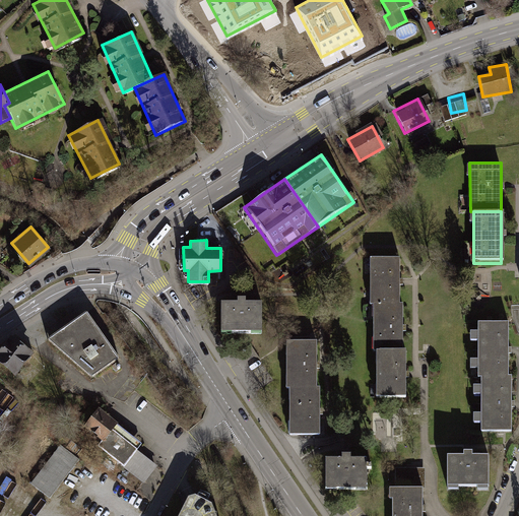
[(399,255),(370,255),(370,301),(373,301),(400,301),(399,255)]
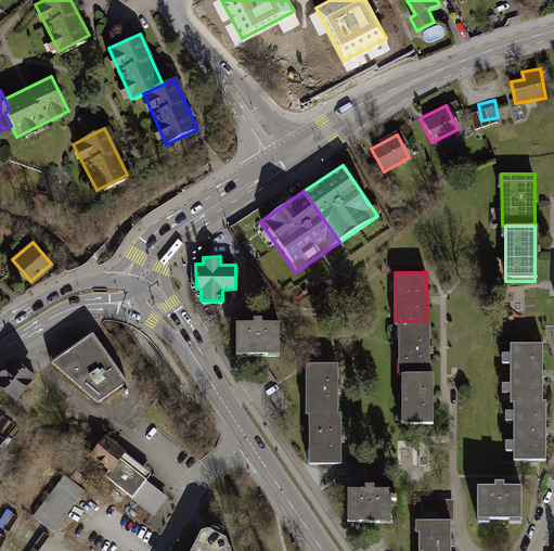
[(279,321),(236,321),(236,354),(279,354),(279,321)]
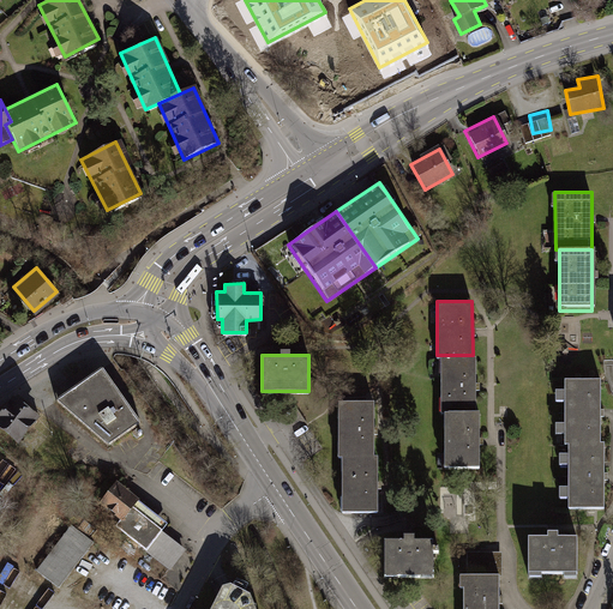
[(473,355),(440,355),(440,410),(444,410),(475,410),(475,355),(473,355)]
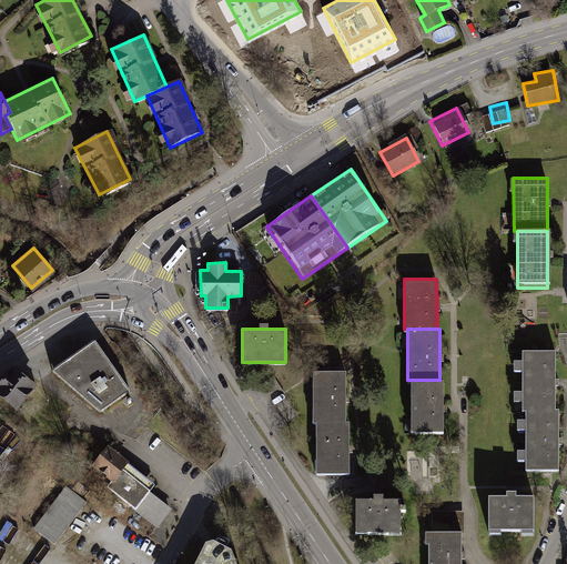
[(130,389),(94,336),(51,368),(99,410),(130,389)]
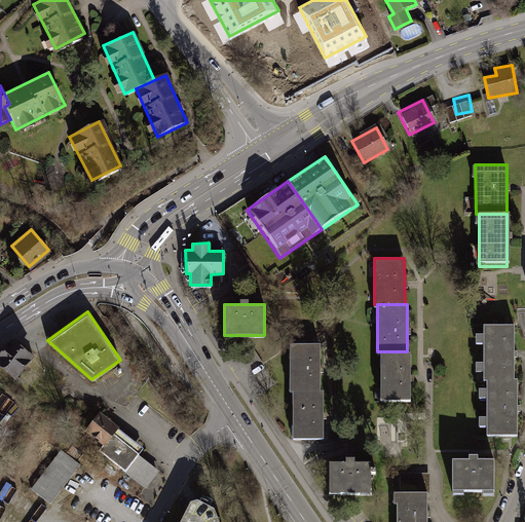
[(514,325),(483,325),(483,379),(488,379),(514,379),(514,325)]
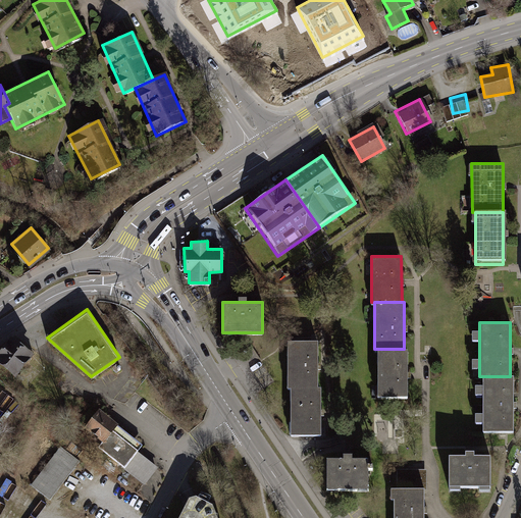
[(0,360),(14,371),(32,349),(24,344),(22,346),(11,338),(0,351),(0,360)]
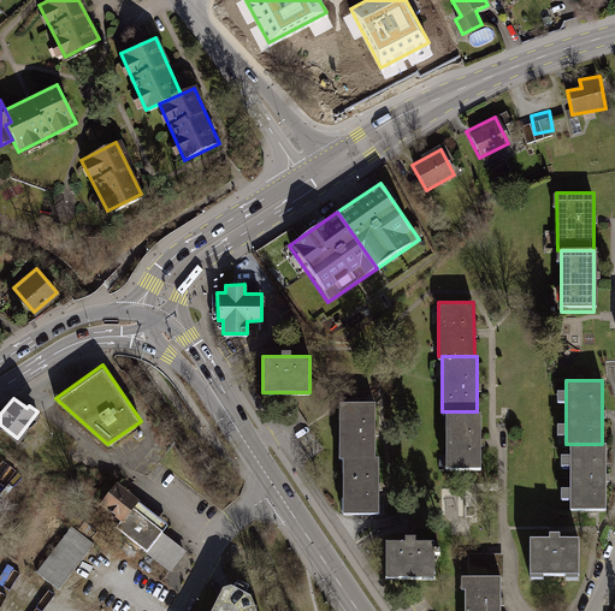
[(374,401),(339,401),(339,456),(342,456),(374,456),(374,401)]
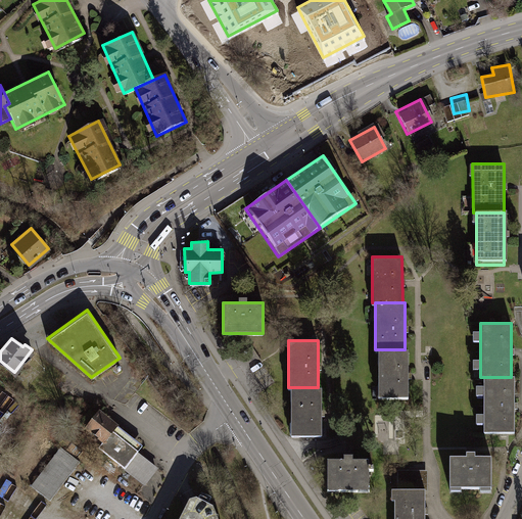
[(378,349),(378,397),(408,397),(408,349),(405,349),(378,349)]
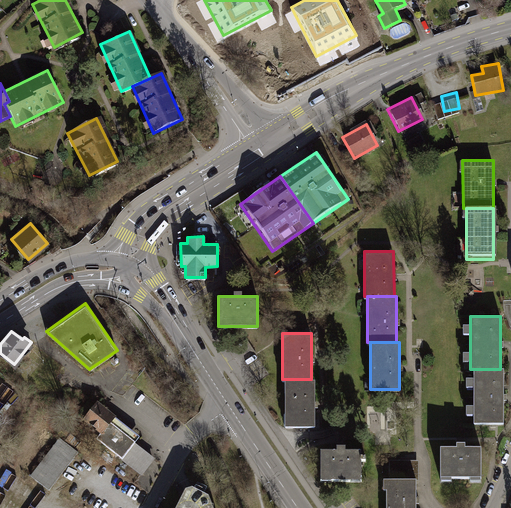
[(475,369),(475,422),(504,422),(504,369),(475,369)]
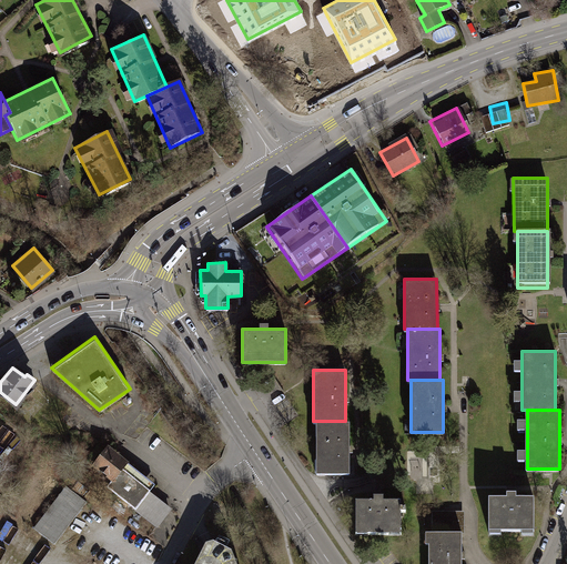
[(0,439),(4,443),(16,431),(3,421),(0,424),(0,439)]
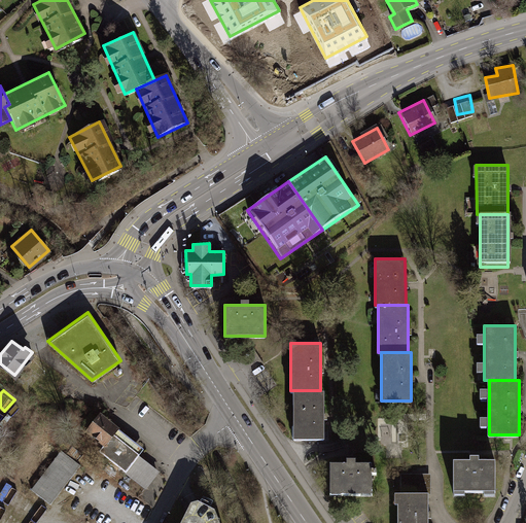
[(292,437),(323,437),(323,390),(320,390),(292,390),(292,437)]
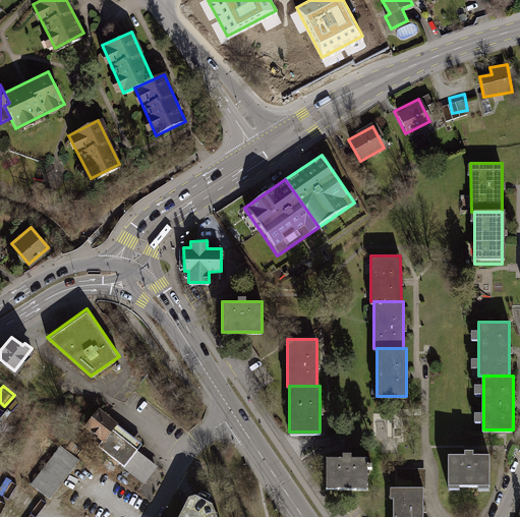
[(111,426),(115,421),(98,407),(95,412),(89,408),(80,419),(103,437),(111,426)]
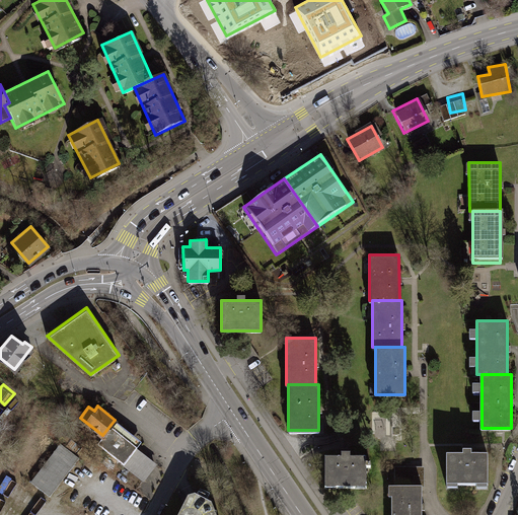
[(374,410),(375,430),(390,430),(390,409),(374,410)]
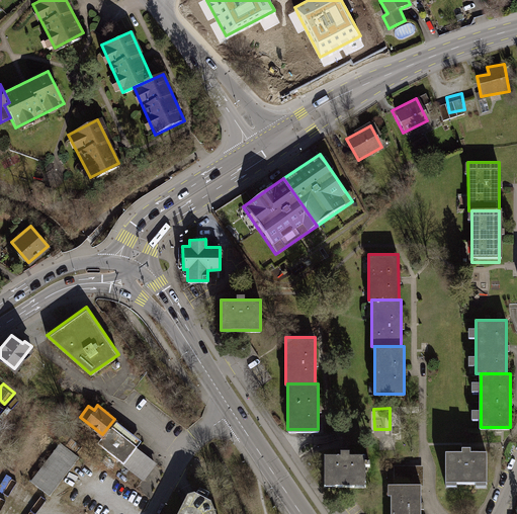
[(123,460),(142,476),(154,461),(135,445),(137,444),(110,424),(102,434),(96,440),(122,460),(123,460)]
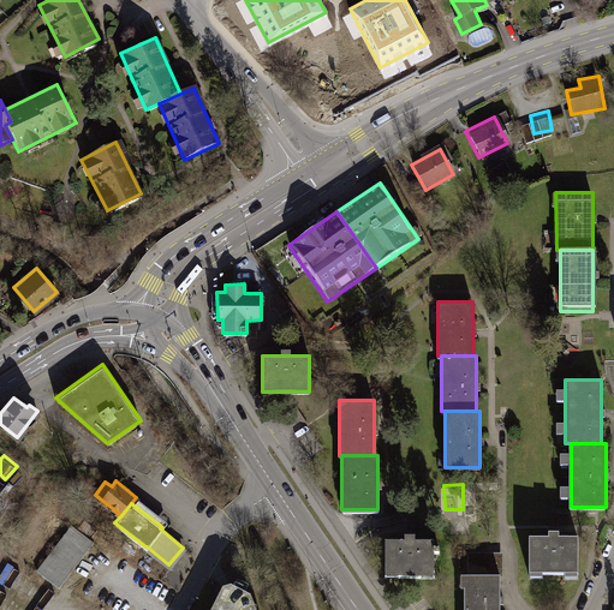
[(35,567),(58,585),(93,539),(71,521),(35,567)]
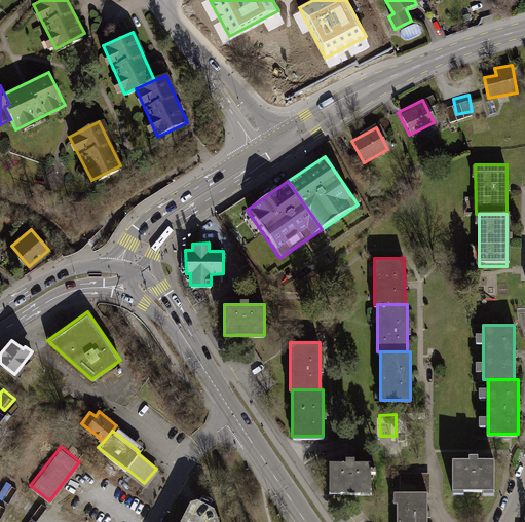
[(333,491),(372,490),(372,458),(332,459),(333,491)]
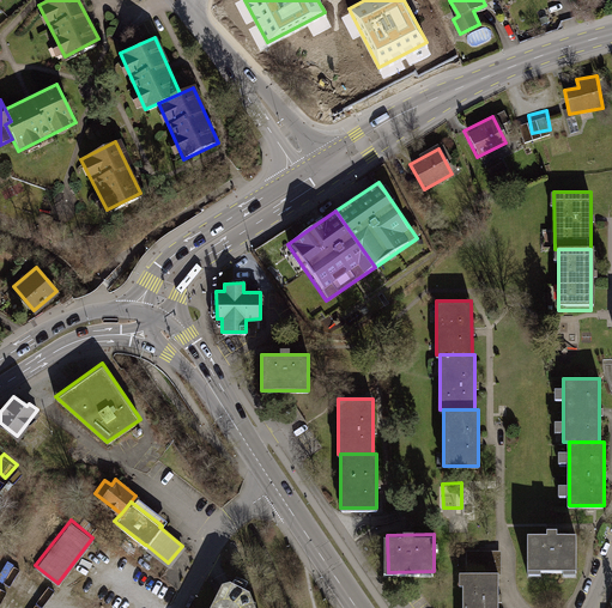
[(531,539),(531,570),(575,569),(574,537),(531,539)]
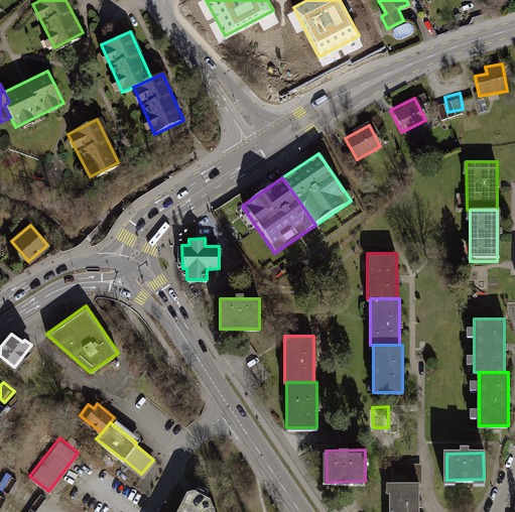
[(387,482),(387,511),(417,511),(418,482),(387,482)]
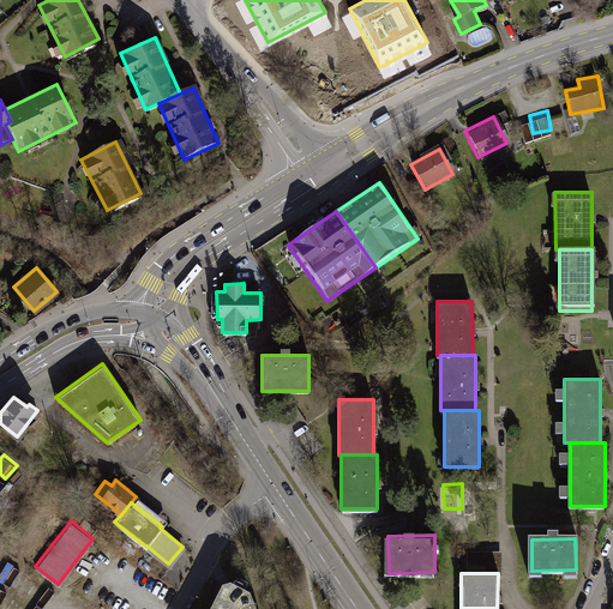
[(258,608),(256,602),(253,601),(250,591),(229,580),(221,583),(208,608),(258,608)]
